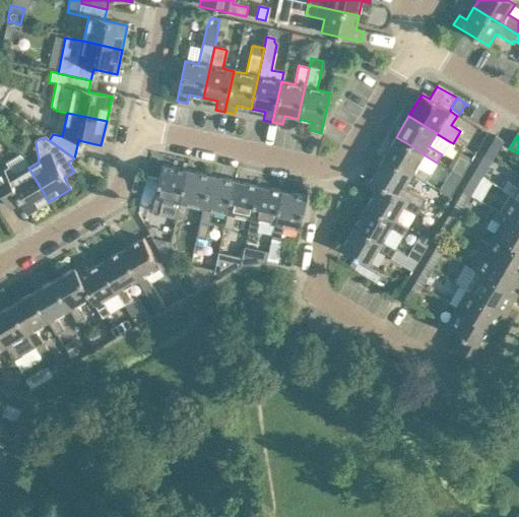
[(384,158),(411,175),(411,176),(425,183),(430,175),(416,168),(424,154),(425,153),(396,137),(384,158)]
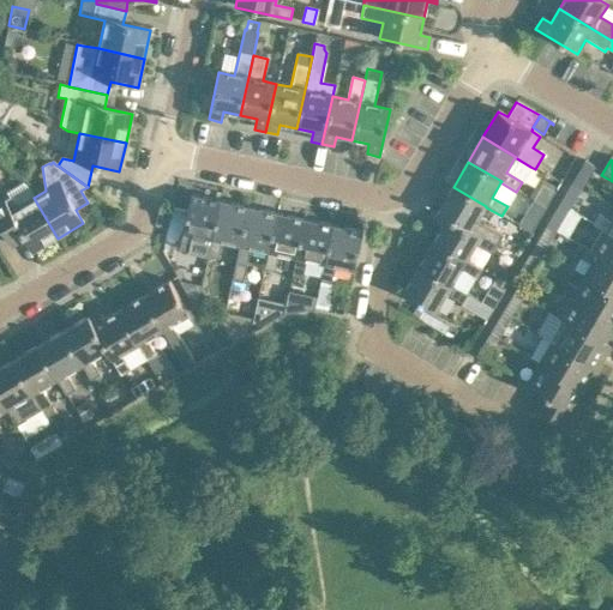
[(571,185),(580,189),(582,185),(592,168),(584,163),(571,185)]
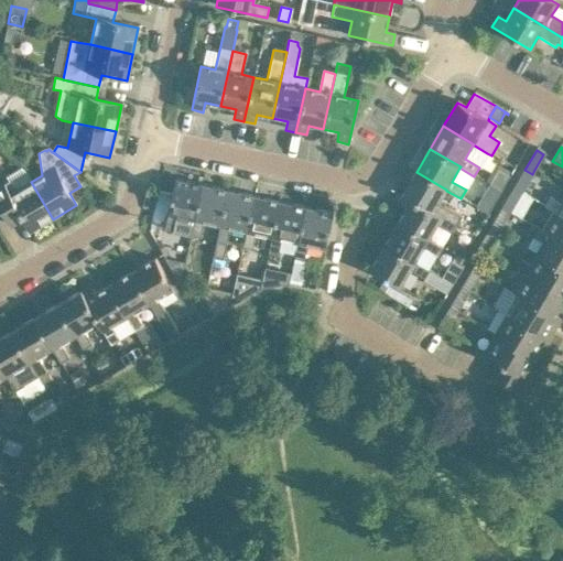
[(524,170),(513,189),(521,194),(530,179),(532,174),(524,170)]
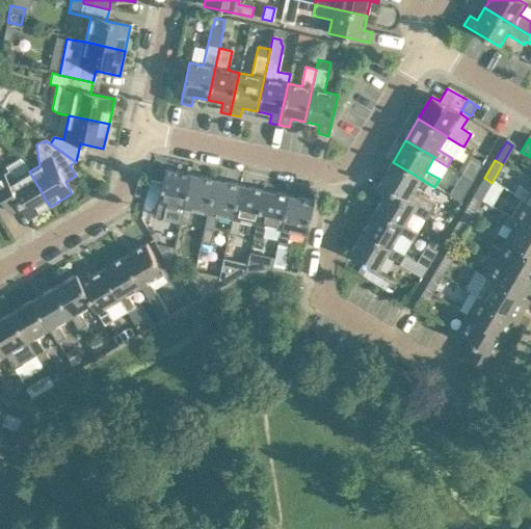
[(470,161),(461,175),(473,181),(480,168),(470,161)]
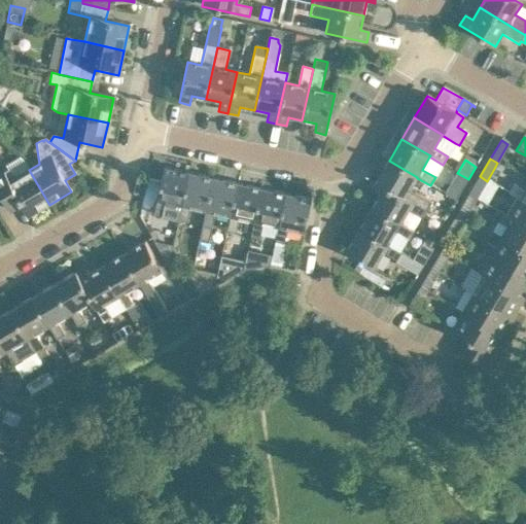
[(417,177),(389,161),(376,182),(426,212),(431,204),(410,190),(417,178),(417,177)]
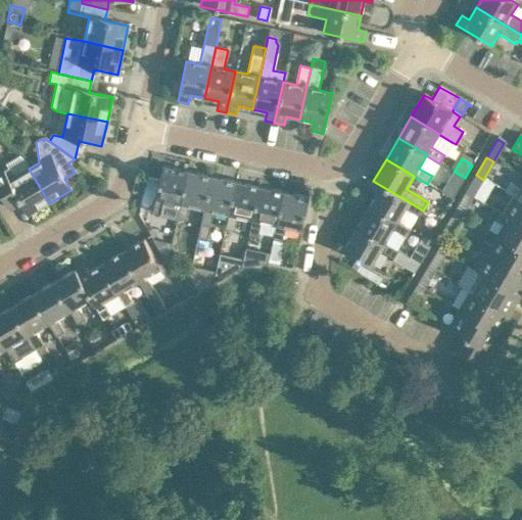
[(150,223),(159,225),(161,217),(164,201),(180,204),(187,173),(162,168),(150,223)]
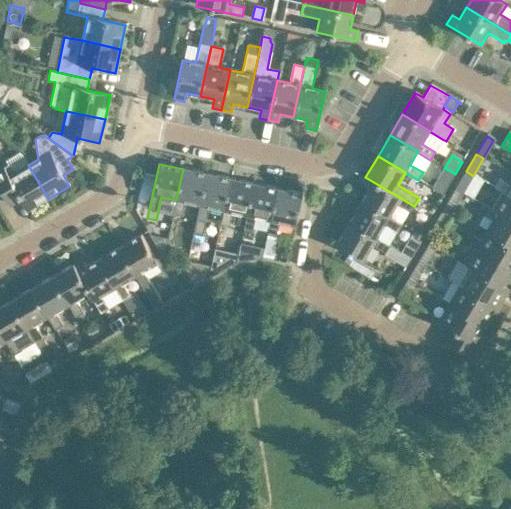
[(12,167),(7,166),(3,169),(0,170),(0,189),(5,197),(15,191),(27,211),(48,199),(28,165),(15,173),(12,167)]
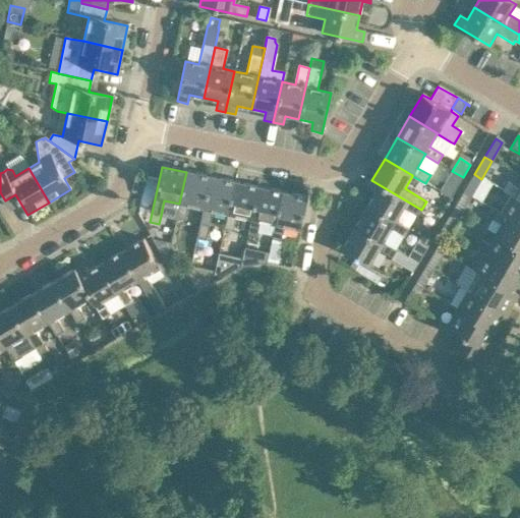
[(450,198),(463,177),(452,171),(439,192),(450,198)]
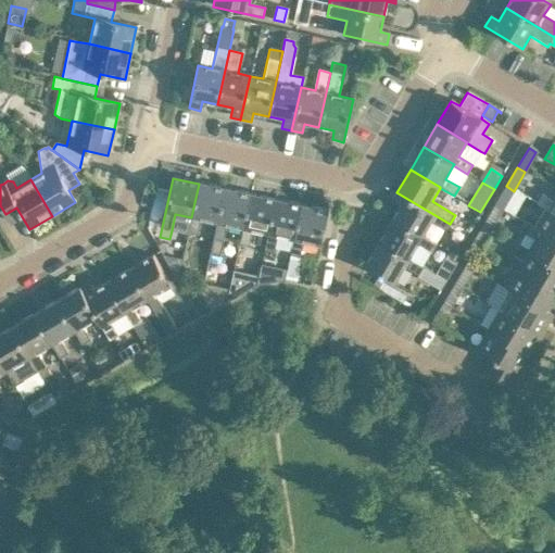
[(201,220),(217,223),(225,189),(199,184),(191,217),(188,234),(198,236),(201,220)]
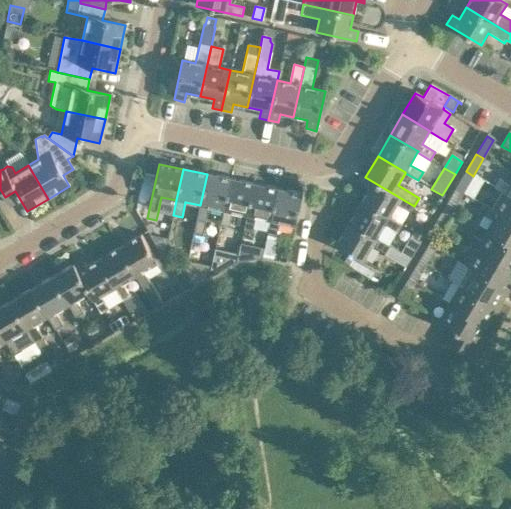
[(466,171),(458,185),(455,189),(463,193),(465,190),(473,176),(466,171)]
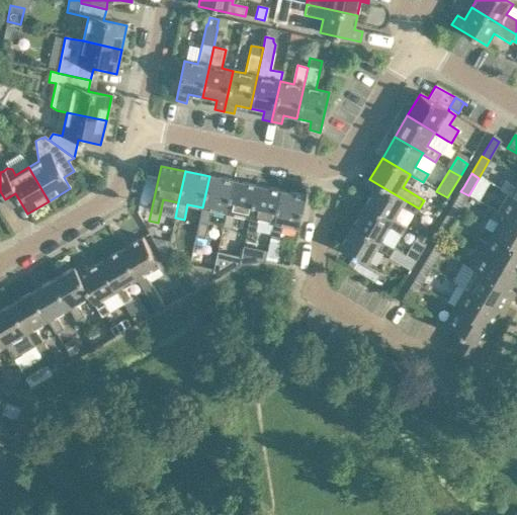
[(195,237),(204,239),(211,209),(226,212),(227,213),(233,181),(209,176),(202,207),(198,223),(195,237)]
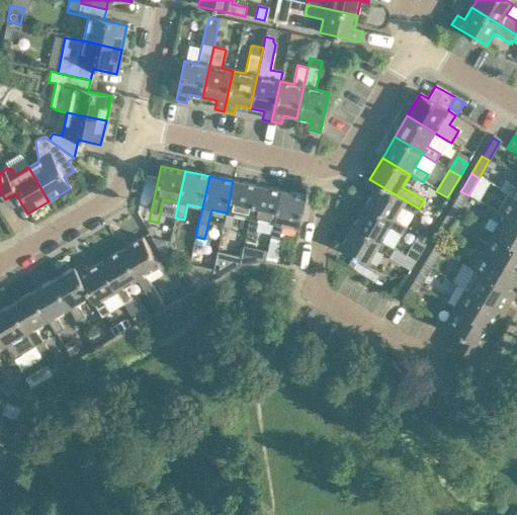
[(431,225),(435,218),(419,208),(369,179),(364,187),(372,192),(365,204),(393,222),(394,221),(401,207),(431,225)]
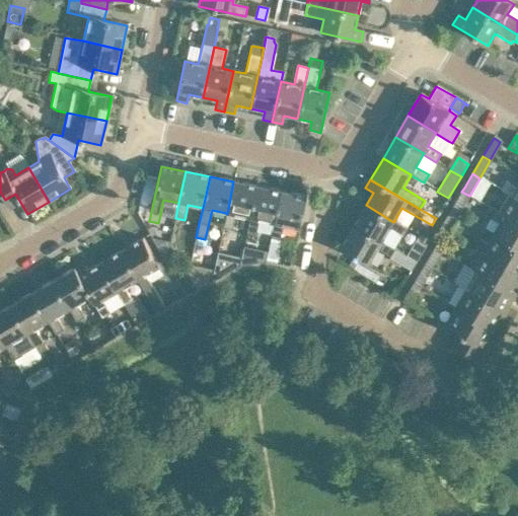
[(250,219),(257,187),(233,181),(227,214),(226,213),(223,228),(232,230),(235,215),(249,219),(250,219)]
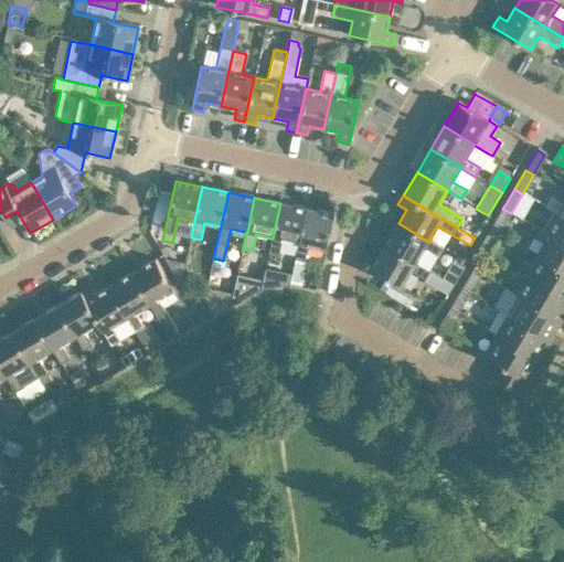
[(551,200),(545,208),(553,213),(554,213),(563,219),(563,202),(562,207),(551,200)]
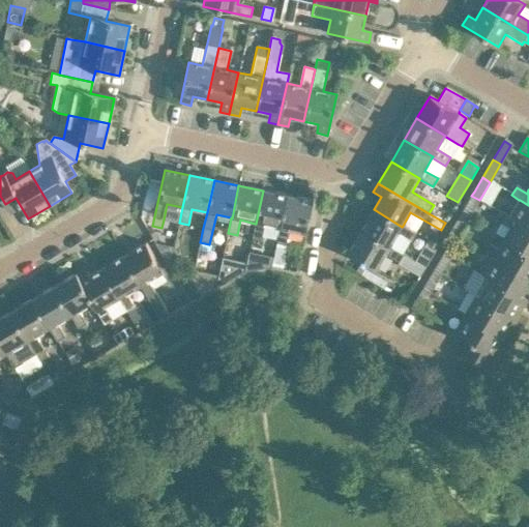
[(281,229),(287,196),(263,191),(256,224),(255,224),(252,238),(261,240),(265,226),(280,229),(281,229)]
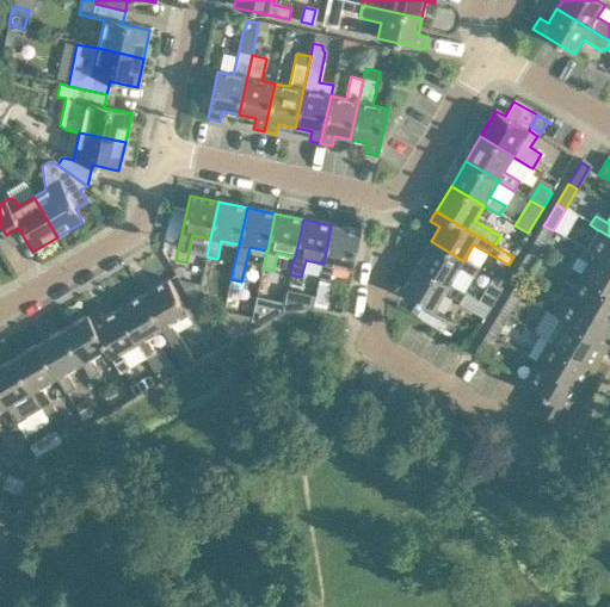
[(331,225),(324,264),(322,264),(314,299),(312,309),(322,311),(330,284),(333,266),(352,270),(361,233),(331,225)]
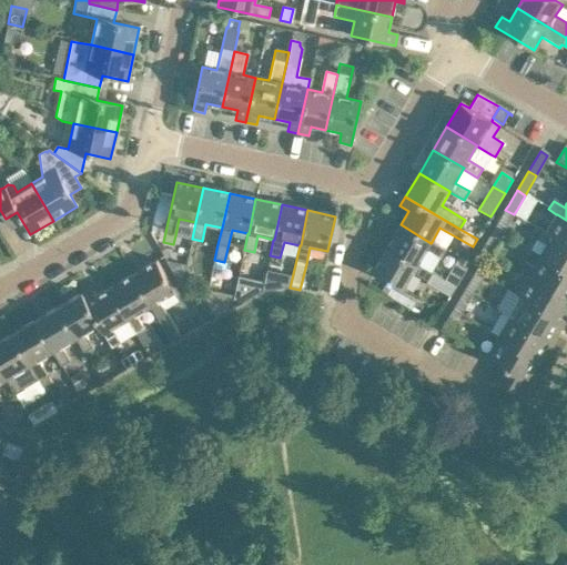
[(505,210),(494,230),(502,234),(504,230),(514,214),(505,210)]
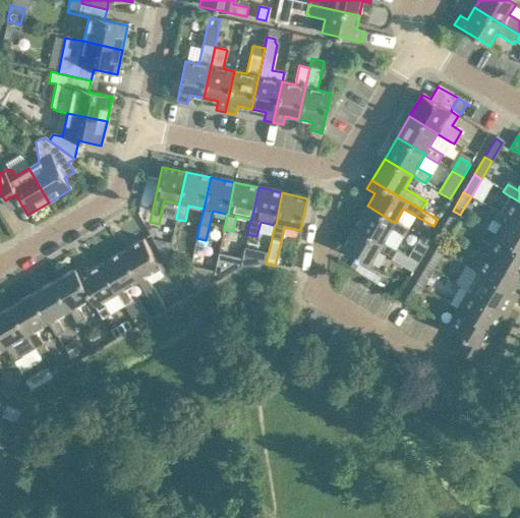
[(500,214),(508,219),(519,225),(519,202),(511,196),(510,196),(500,214)]
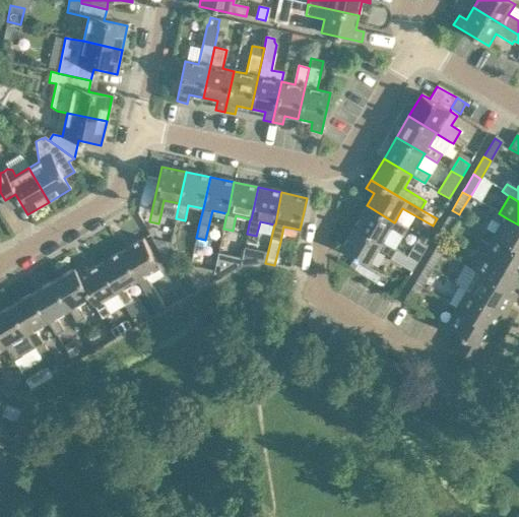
[(353,227),(382,243),(390,230),(403,238),(408,230),(395,221),(394,222),(367,205),(353,227)]
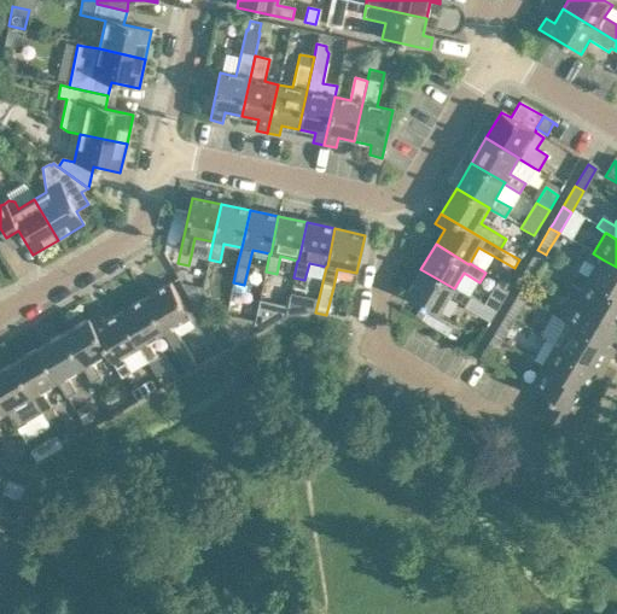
[(537,250),(535,253),(525,270),(533,275),(543,258),(546,255),(537,250)]
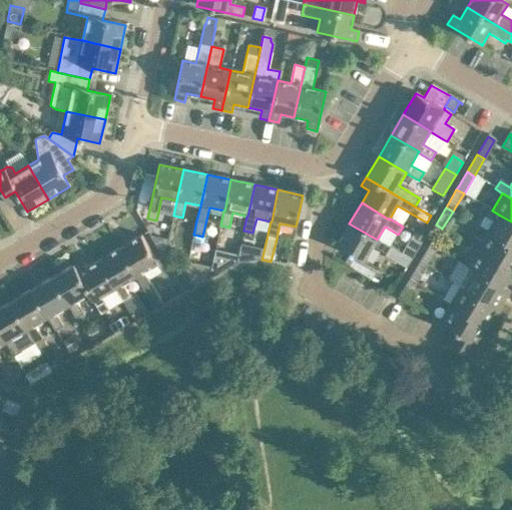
[(489,209),(485,216),(495,222),(489,232),(511,245),(511,221),(500,215),(492,210),(492,211),(489,209)]
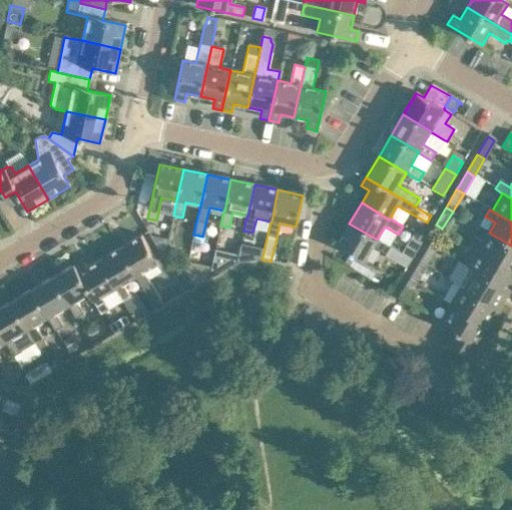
[(411,260),(402,253),(377,239),(349,223),(336,245),(364,262),(373,247),(386,256),(407,268),(411,260)]
